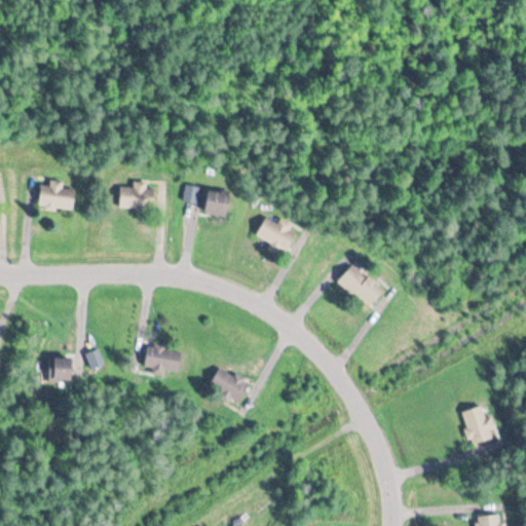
[(64,183),(40,183),(40,210),(75,210),(75,189),(64,189),(64,183)]
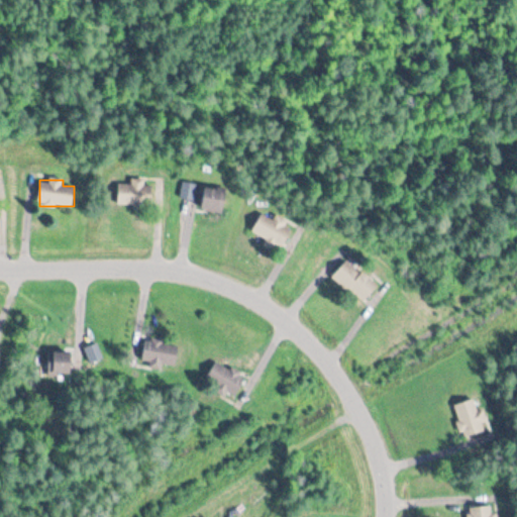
[(145,181),(118,181),(118,204),(153,204),(153,185),(145,185),(145,181)]
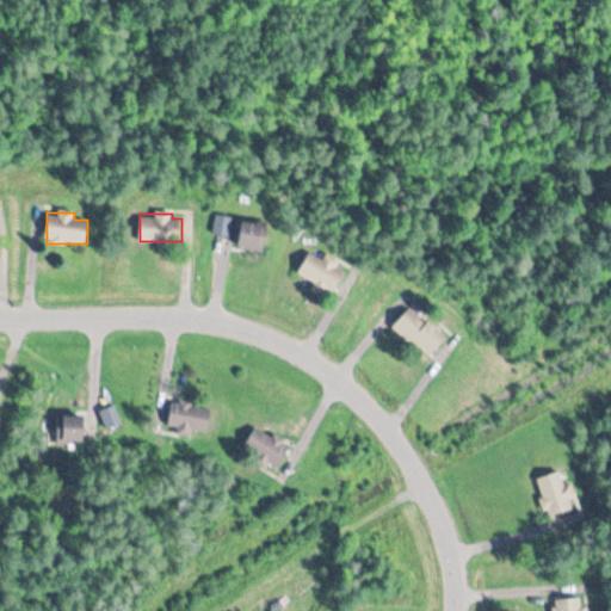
[(213,233),(233,240),(239,221),(218,214),(213,233)]
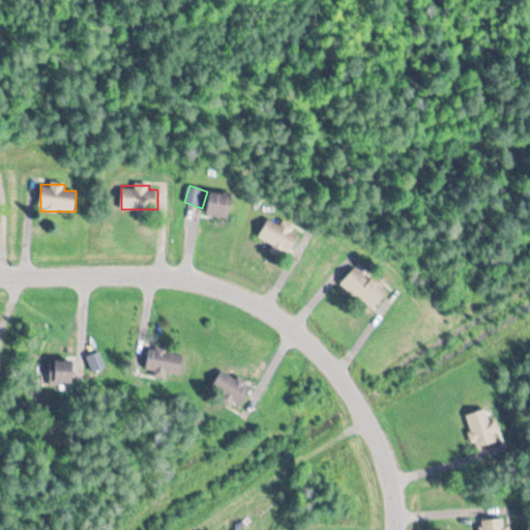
[(231,194),(209,192),(207,213),(229,215),(231,194)]
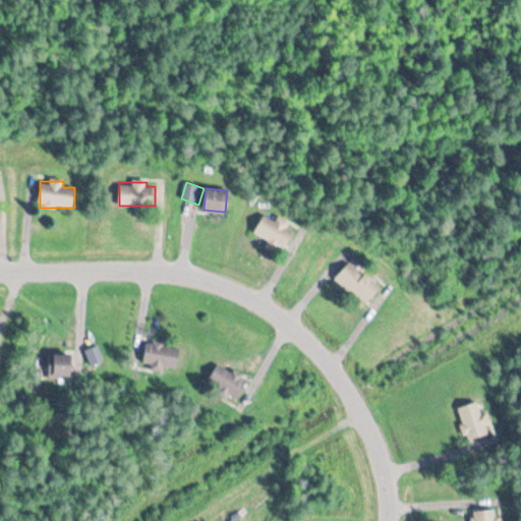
[(295,233),(264,216),(253,234),(285,251),(295,233)]
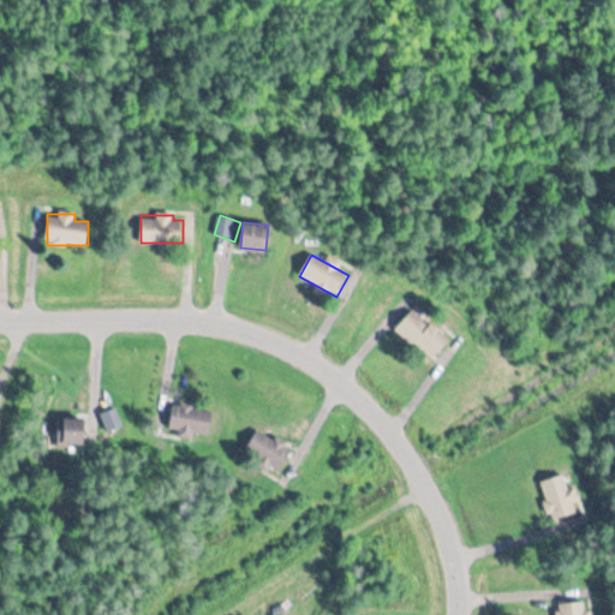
[(431,360),(451,340),(415,309),(396,328),(431,360)]
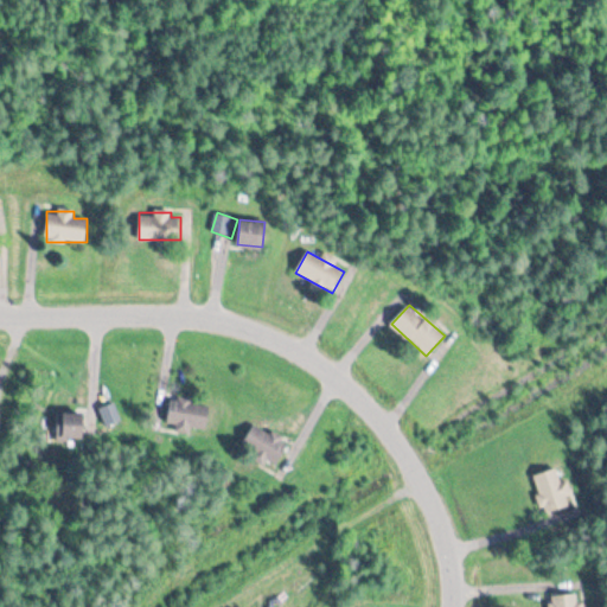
[(210,406),(172,397),(166,423),(205,432),(210,406)]
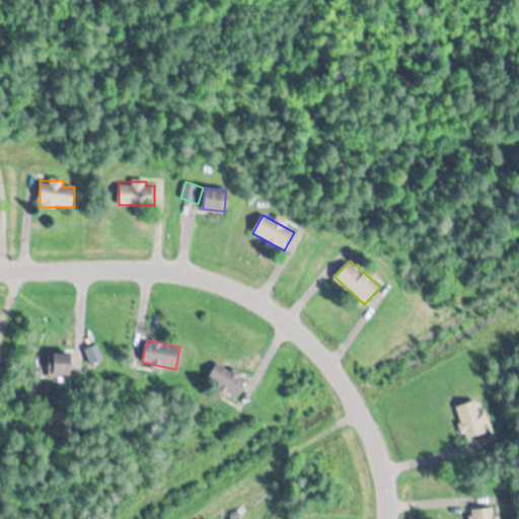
[(89,362),(102,360),(100,346),(87,348),(89,362)]
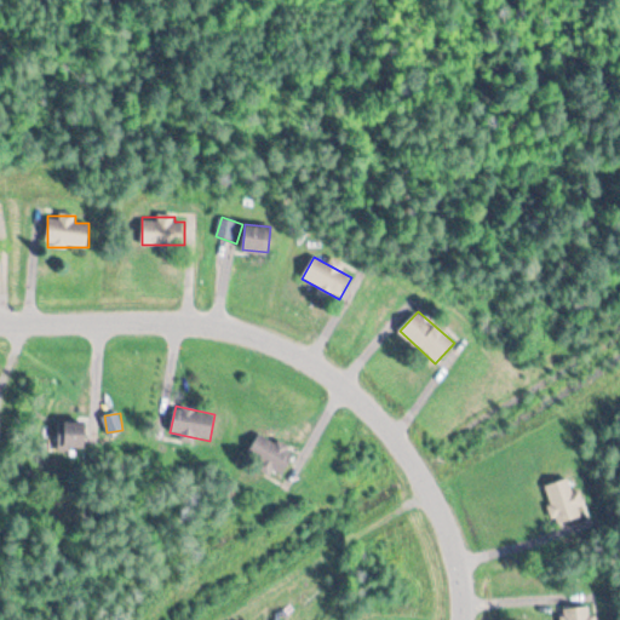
[(62,448),(86,448),(86,422),(62,422),(62,448)]
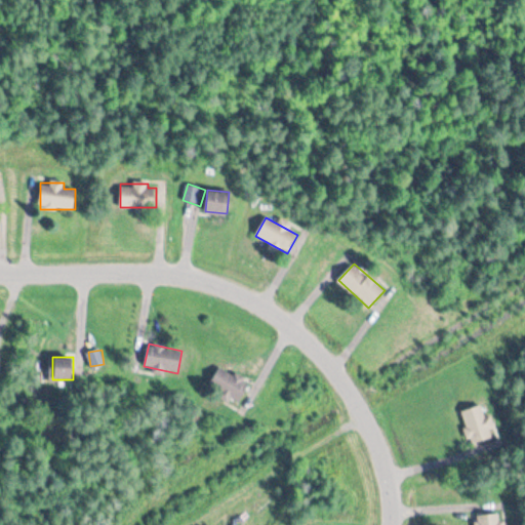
[(238,404),(249,381),(218,366),(207,389),(238,404)]
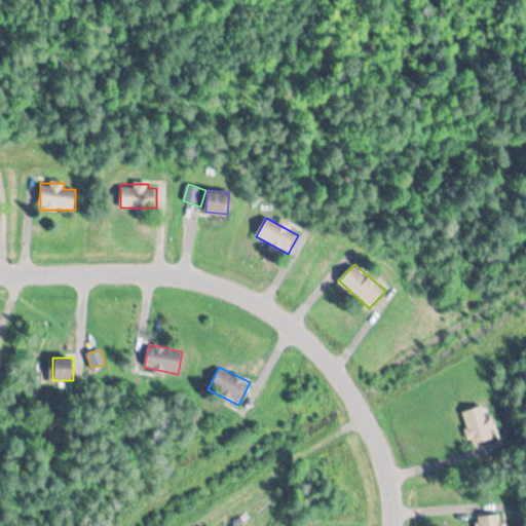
[(471,445),(497,438),(491,414),(486,415),(484,405),(461,411),(471,445)]
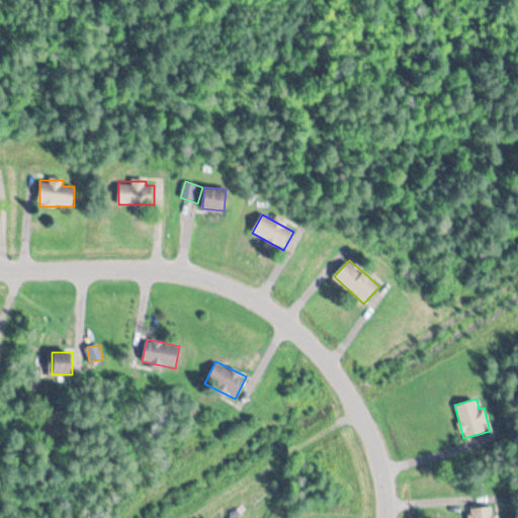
[(469,517),(495,517),(496,507),(470,507),(469,517)]
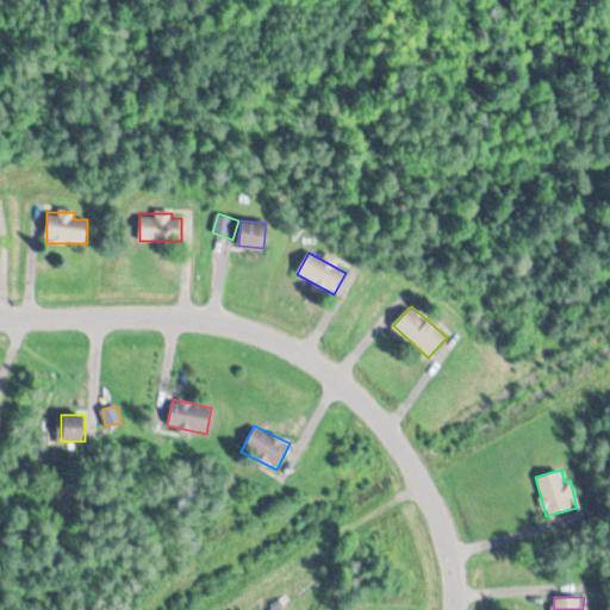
All buildings are outlined.
